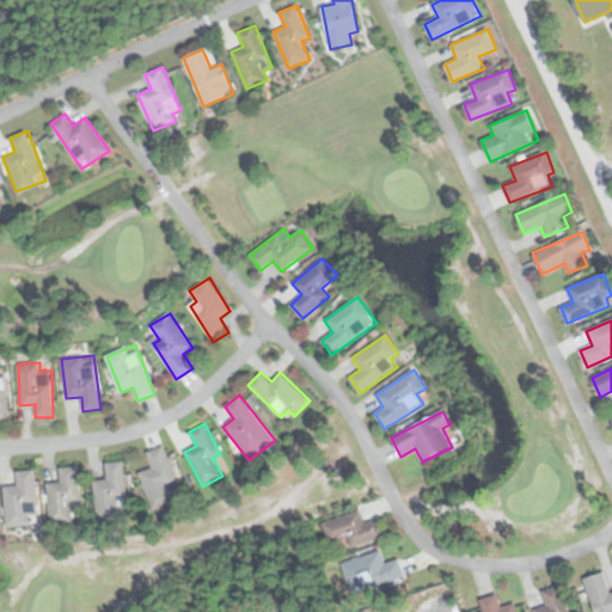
[(182,488),(165,445),(147,452),(153,467),(139,473),(153,510),(175,502),(170,491),(182,488)]
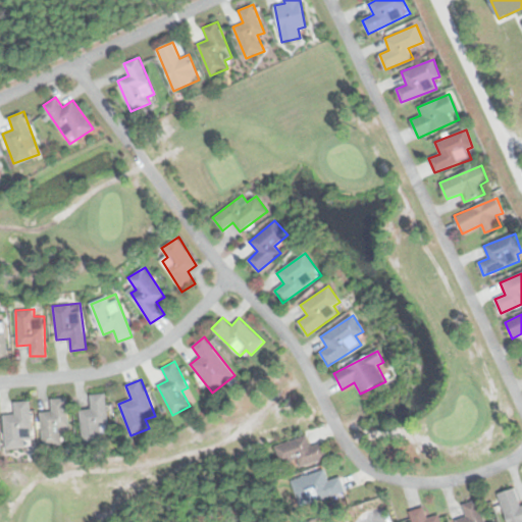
[(103,394),(90,395),(91,409),(80,410),(83,442),(108,440),(103,394)]
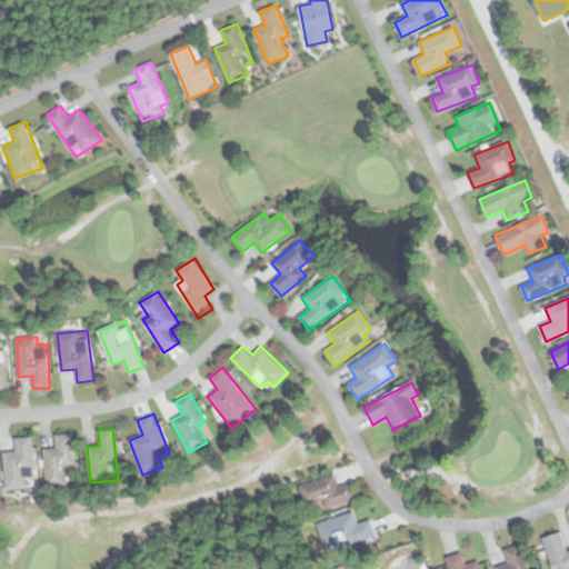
[(68,486),(68,476),(76,475),(73,433),(56,435),(57,448),(45,449),(47,486),(68,486)]
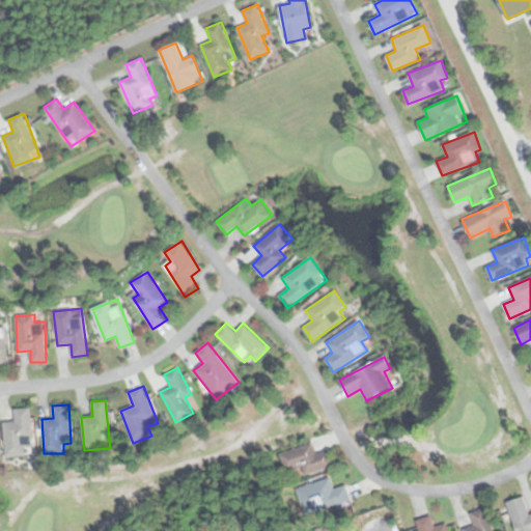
[(5,456),(26,455),(26,446),(33,446),(31,408),(15,409),(15,421),(4,422),(5,456)]
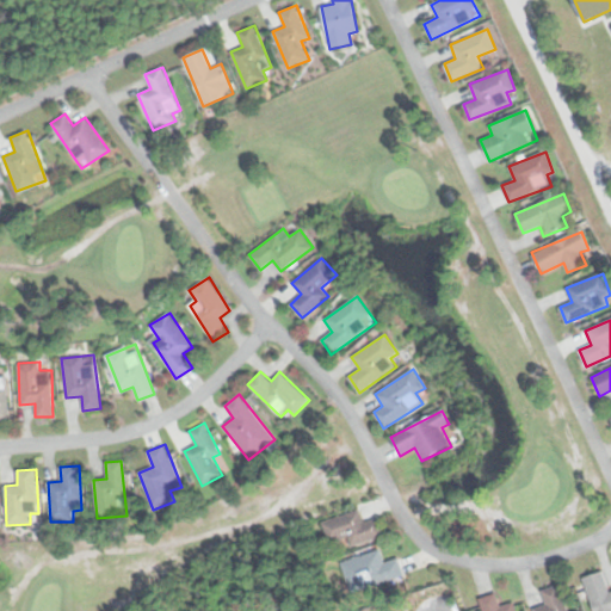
[(364,522),(360,510),(322,522),(328,543),(347,537),(351,545),(383,536),(378,517),(364,522)]
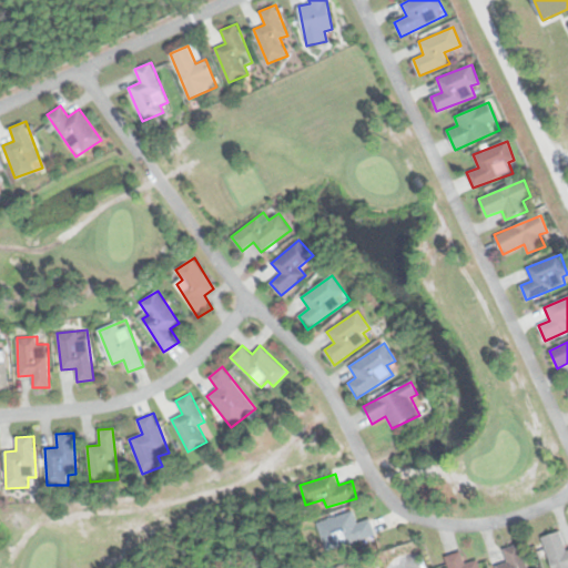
[(358,523),(354,509),(316,523),(326,550),(376,534),(372,518),(358,523)]
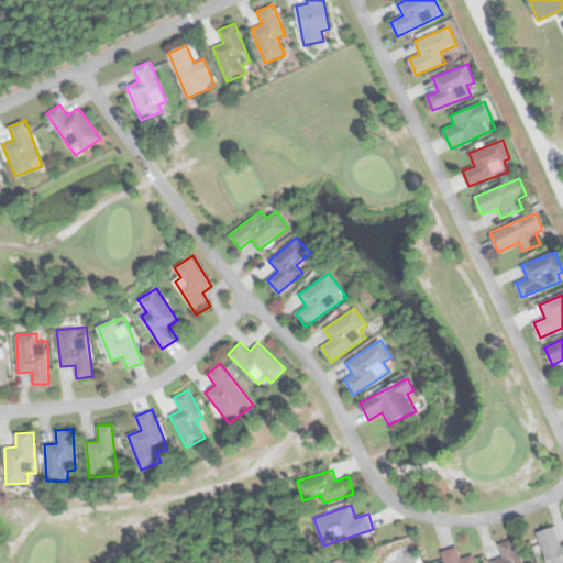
[(539,532),(547,562),(562,562),(562,544),(562,545),(556,527),(539,532)]
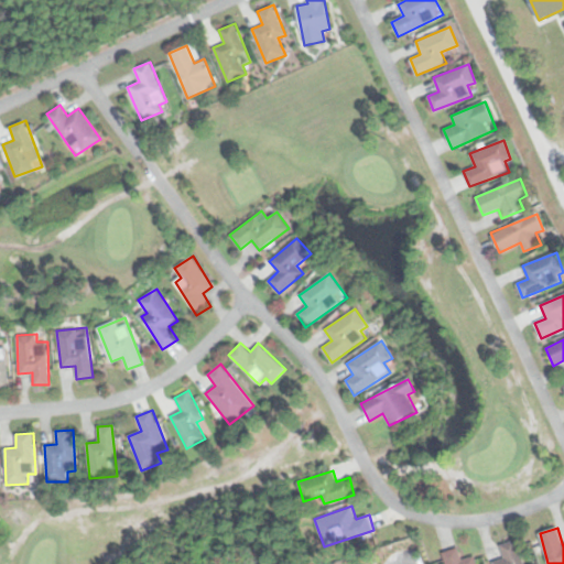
[(500,544),(505,557),(492,562),(492,563),(524,563),(517,539),(500,544)]
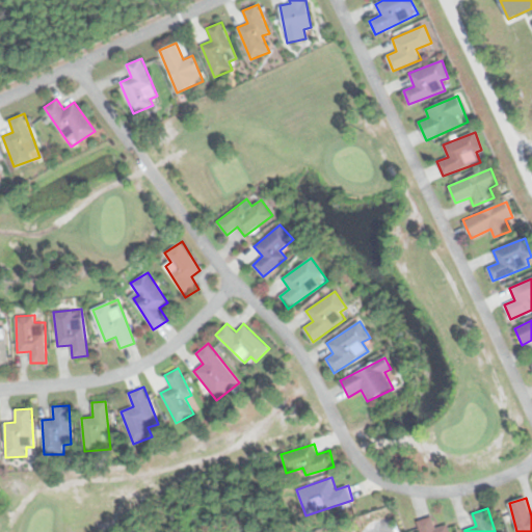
[(450,531),(448,524),(435,527),(432,516),(418,521),(421,531),(450,531)]
